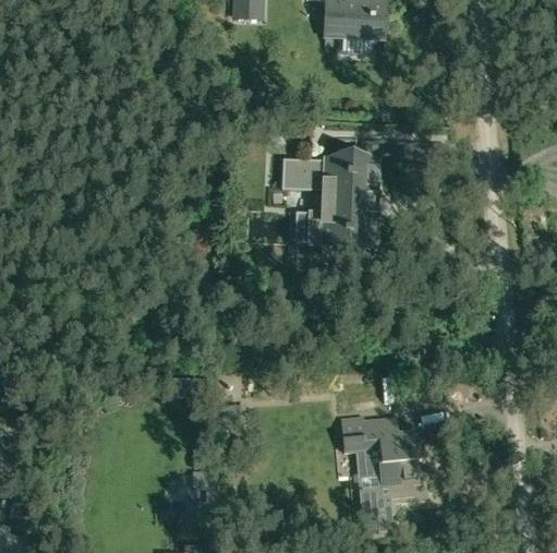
[(326,0),(324,33),(385,36),(385,17),(383,17),(384,0),(326,0)]
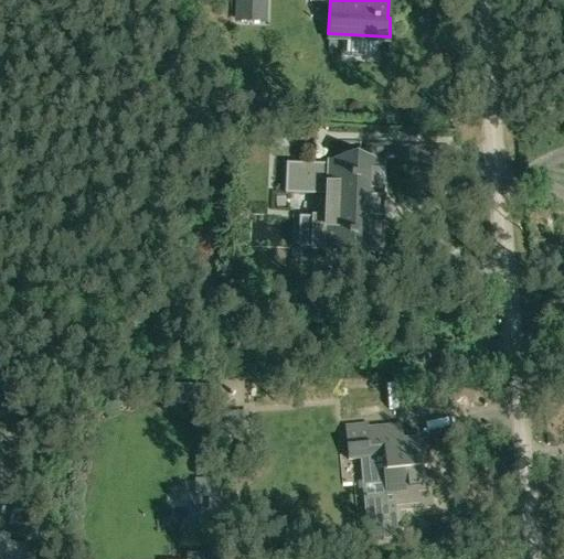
[(381,162),(381,163),(329,161),(329,160),(327,160),(327,161),(286,160),(285,191),(327,192),(326,214),(315,214),(314,245),(380,247),(381,216),(383,216),(384,194),(381,194),(382,162),(381,162)]
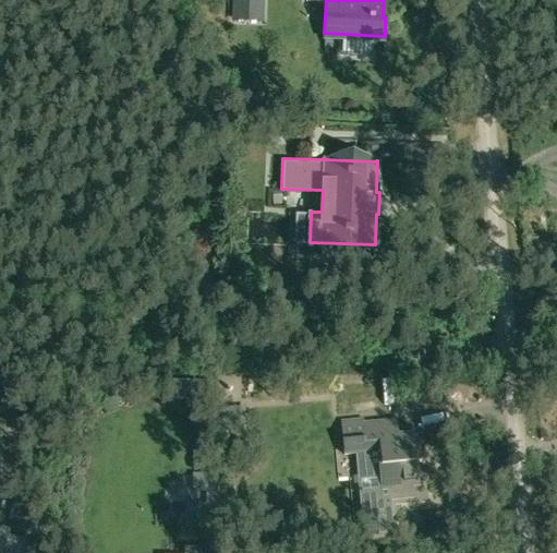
[(374,418),(364,419),(363,416),(340,417),(342,437),(365,435),(366,448),(379,447),(380,461),(378,461),(380,485),(389,484),(390,494),(415,492),(414,482),(419,481),(416,459),(420,459),(418,429),(375,433),(374,418)]
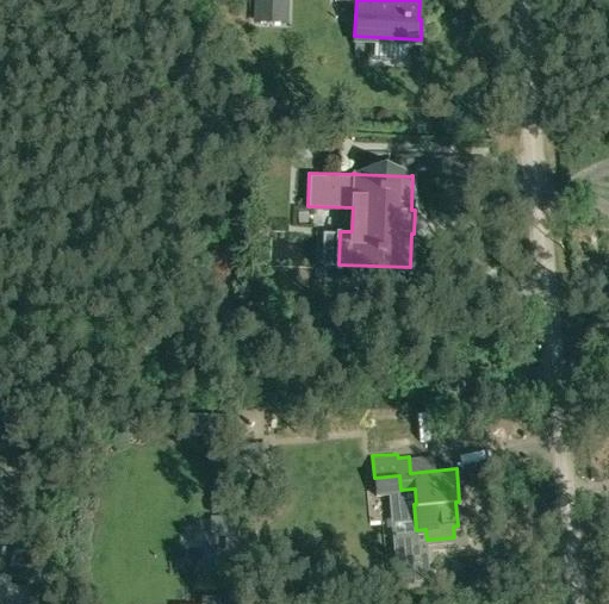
[(227,570),(227,546),(209,546),(209,570),(227,570)]
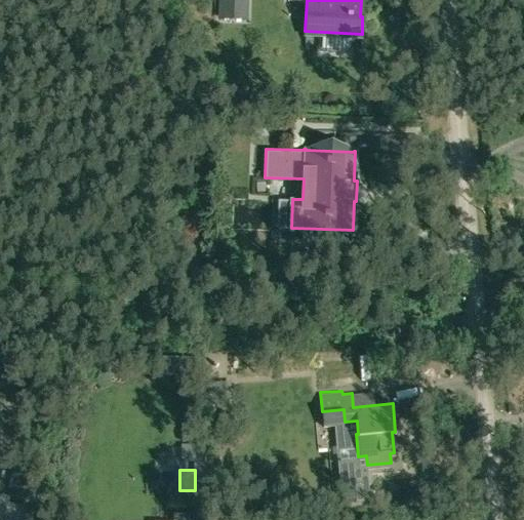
[(6,496),(0,494),(0,519),(21,519),(23,505),(6,503),(6,496)]
